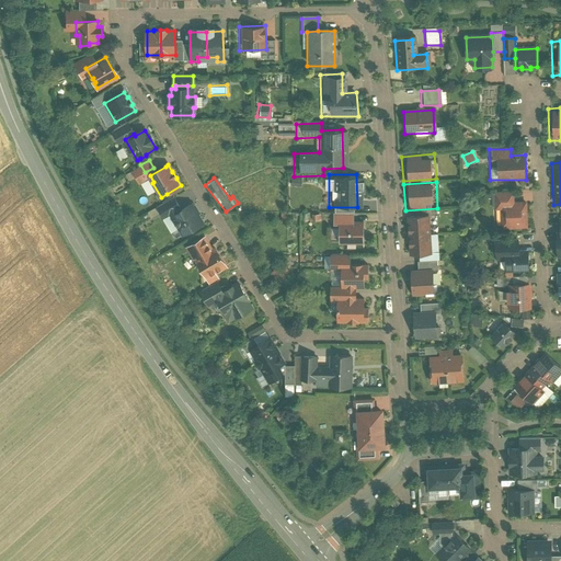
[(512,193),(493,193),(494,210),(501,210),(502,227),(524,227),(524,203),(513,204),(512,193)]
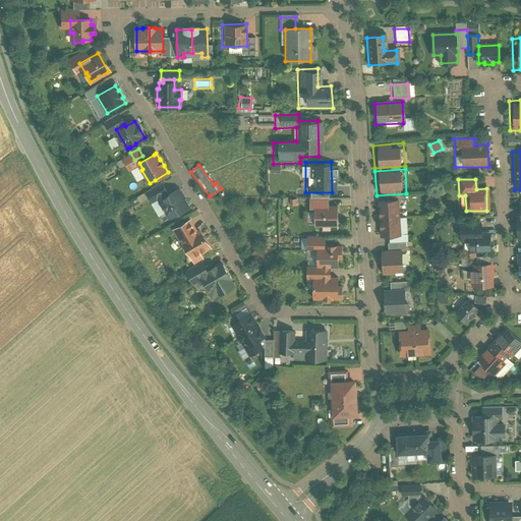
[(178,189),(168,195),(166,193),(159,197),(170,218),(172,217),(173,217),(179,214),(180,213),(188,207),(178,189)]
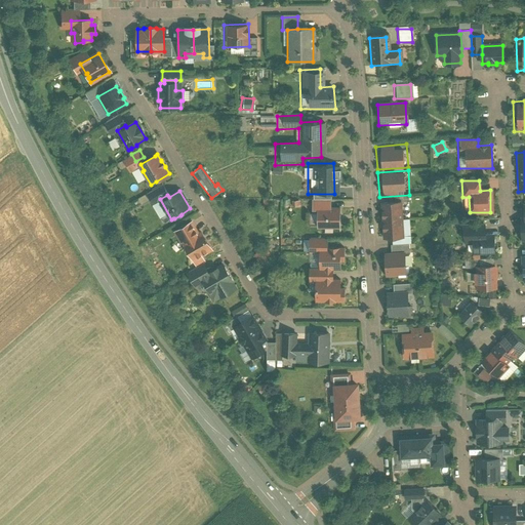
[(376,199),(377,218),(402,217),(401,198),(376,199)]
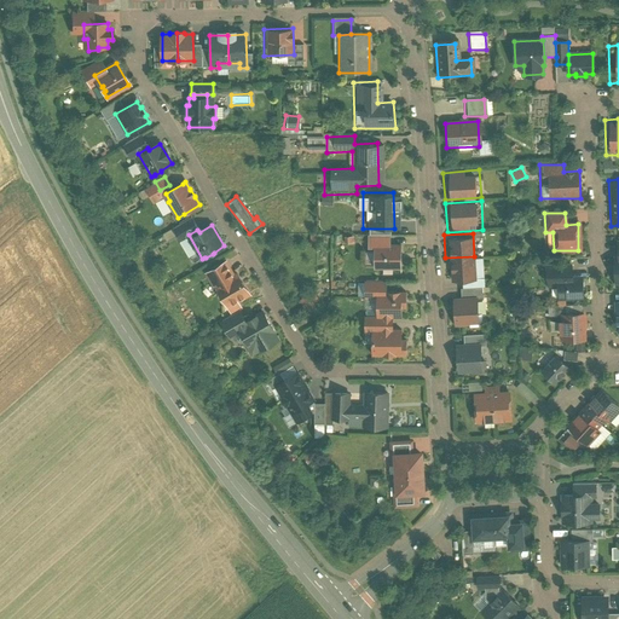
[(399,235),(366,236),(368,271),(400,270),(399,235)]
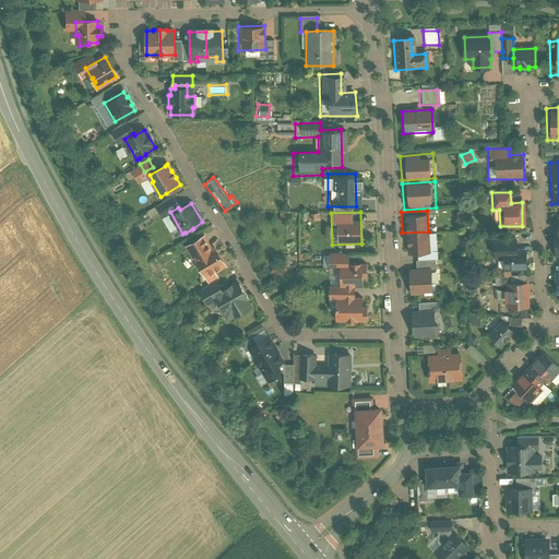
[(402,233),(403,252),(429,251),(428,232),(402,233)]
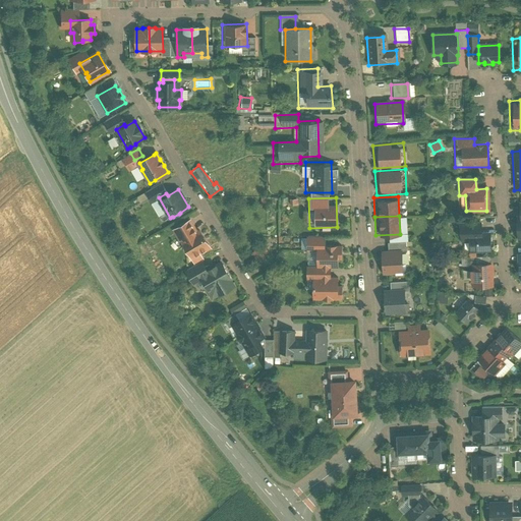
[(478,226),(460,227),(461,241),(467,241),(468,252),(486,251),(485,235),(479,236),(478,226)]
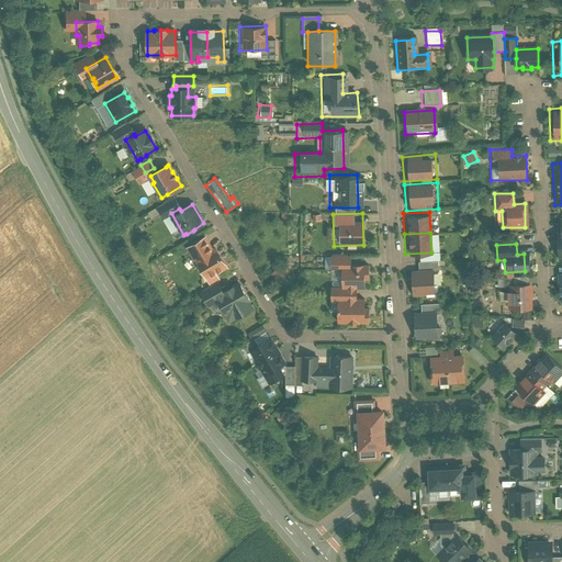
[(211,248),(195,257),(201,266),(208,278),(226,267),(216,249),(212,251),(211,248)]
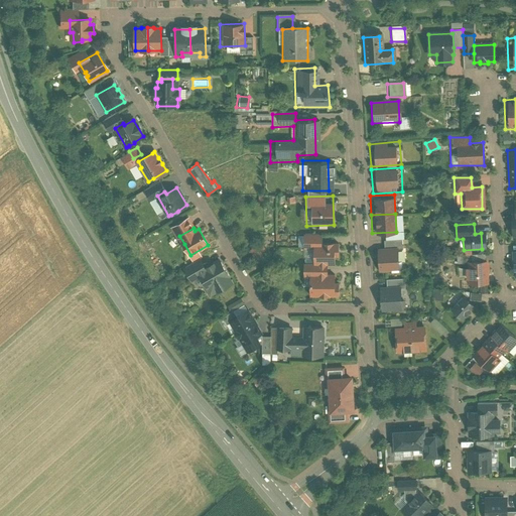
[(307,250),(307,264),(327,264),(337,264),(337,241),(325,241),(325,232),(298,232),(299,250),(307,250)]
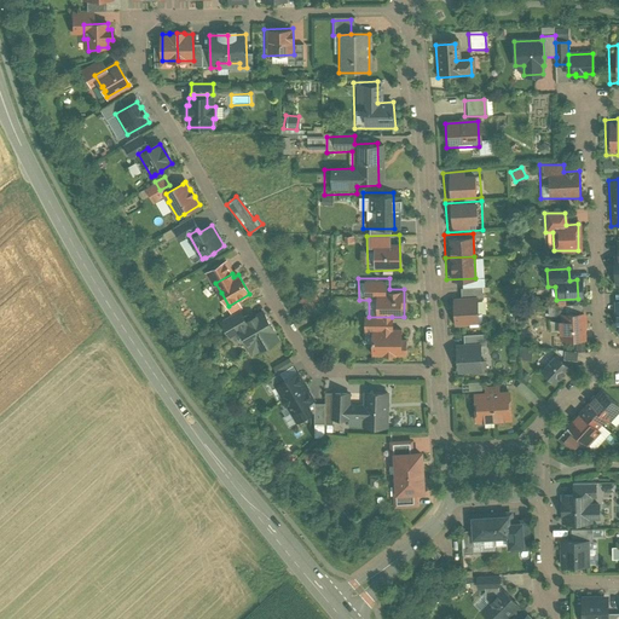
[(481,293),(447,295),(450,329),(484,327),(481,293)]
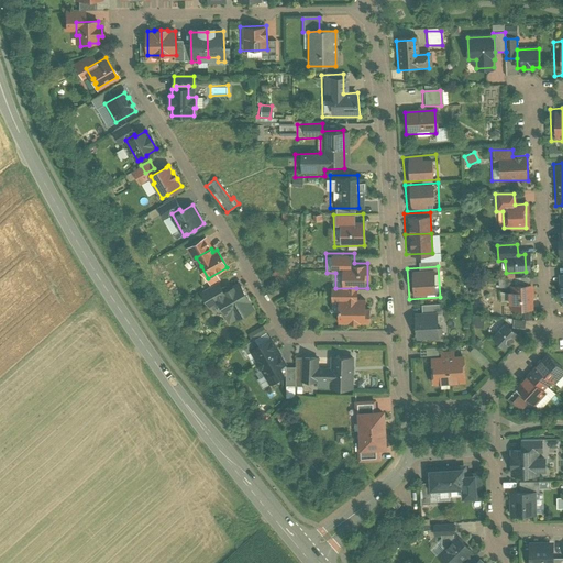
[(240,284),(229,290),(217,297),(227,313),(224,315),(230,323),(230,322),(238,319),(245,313),(244,311),(252,307),(249,301),(250,301),(240,284)]
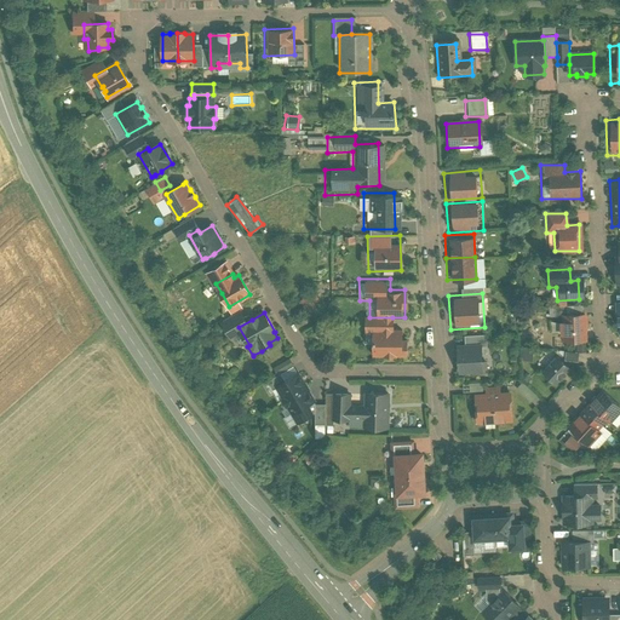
[(585,313),(556,314),(557,345),(586,344),(585,313)]
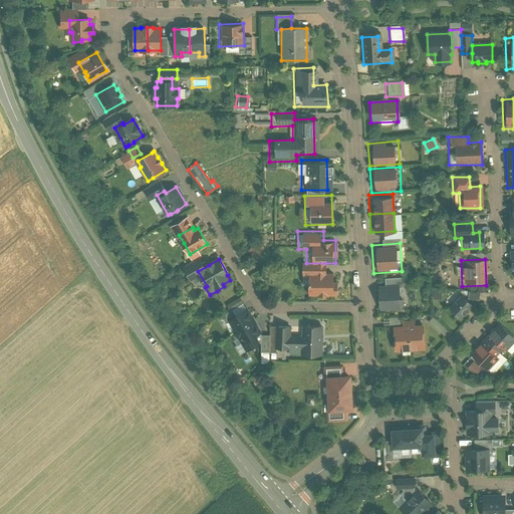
[(326,273),(325,263),(306,263),(297,264),(297,276),(303,276),(303,296),(337,296),(337,273),(326,273)]
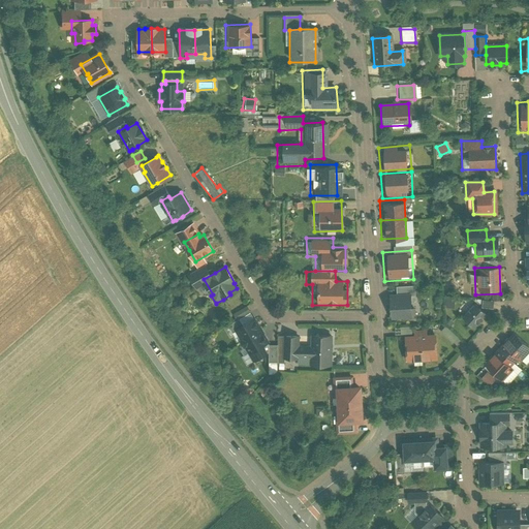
[(415,294),(385,297),(387,325),(416,323),(415,294)]
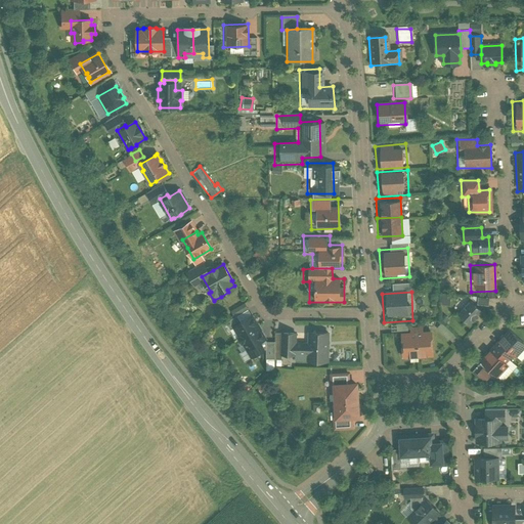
[(469,298),(449,319),(463,332),(482,310),(469,298)]
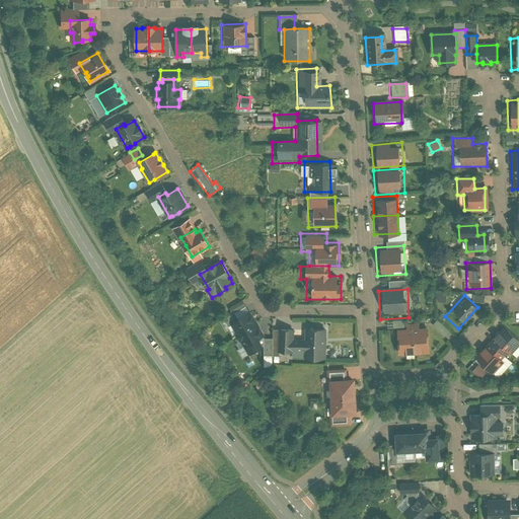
[(247,307),(223,321),(241,350),(265,336),(247,307)]
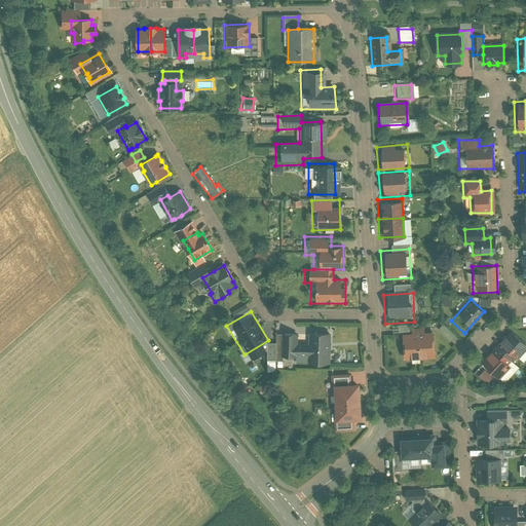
[(408,326),(390,327),(391,336),(408,335),(408,326)]
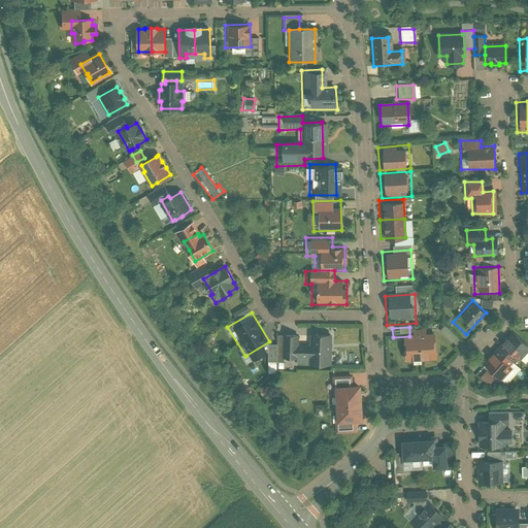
[(527,344),(509,329),(494,347),(515,365),(527,350),(527,344)]
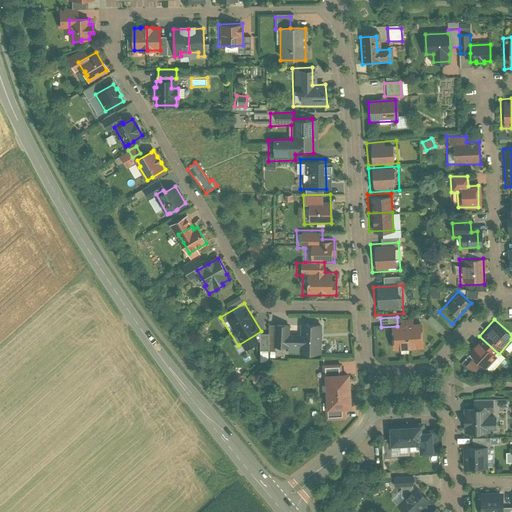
[(323,324),(295,323),(294,331),(283,331),(283,323),(265,323),(264,353),(276,354),(277,348),(287,348),(287,356),(322,357),(323,324)]
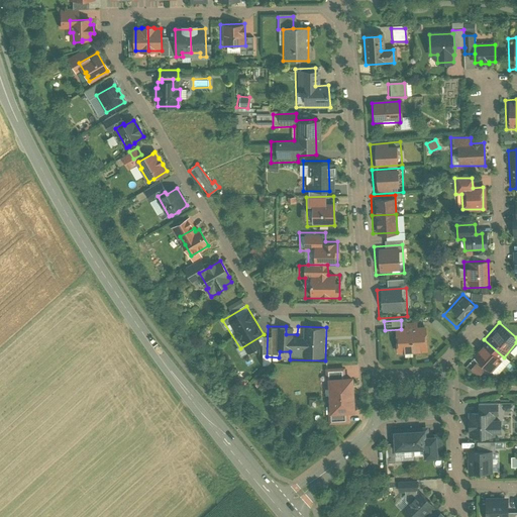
[(423,327),(404,329),(407,357),(426,356),(423,327)]
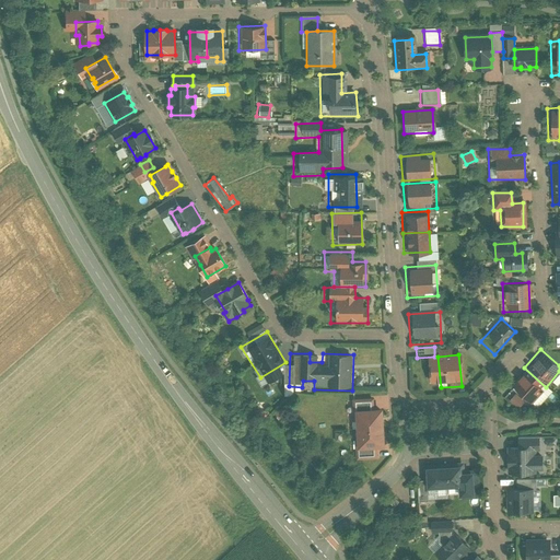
[(434,357),(422,358),(426,389),(441,387),(438,357),(434,357)]
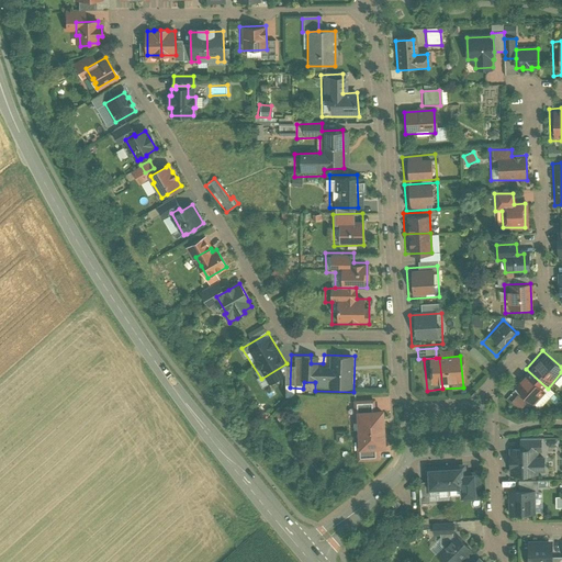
[(526,369),(509,388),(531,406),(548,389),(526,369)]
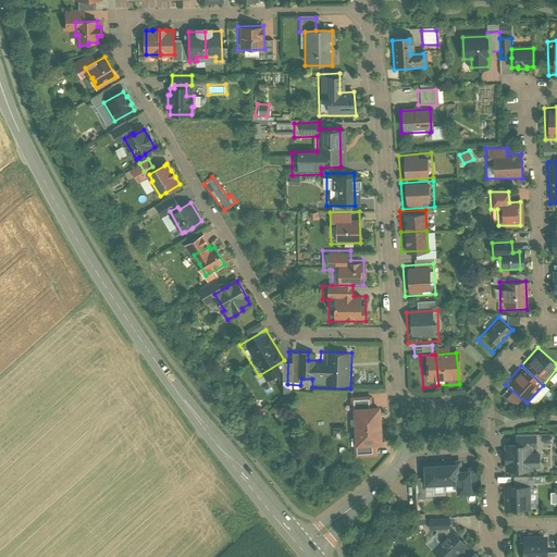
[(348,429),(380,426),(379,406),(370,406),(370,396),(346,397),(348,429)]
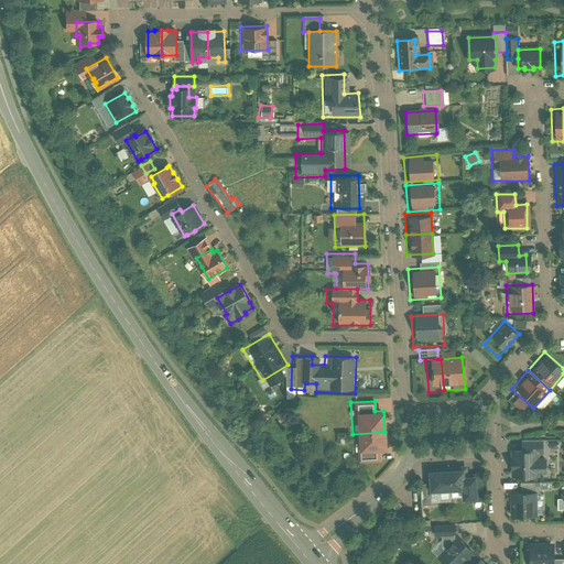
[(384,432),(353,434),(355,465),(380,463),(380,453),(386,452),(384,432)]
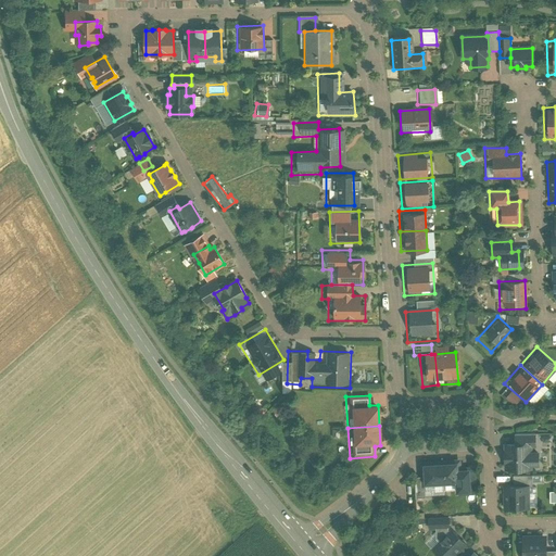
[(509,443),(500,443),(500,476),(521,476),(521,469),(536,469),(536,434),(509,434),(509,443)]
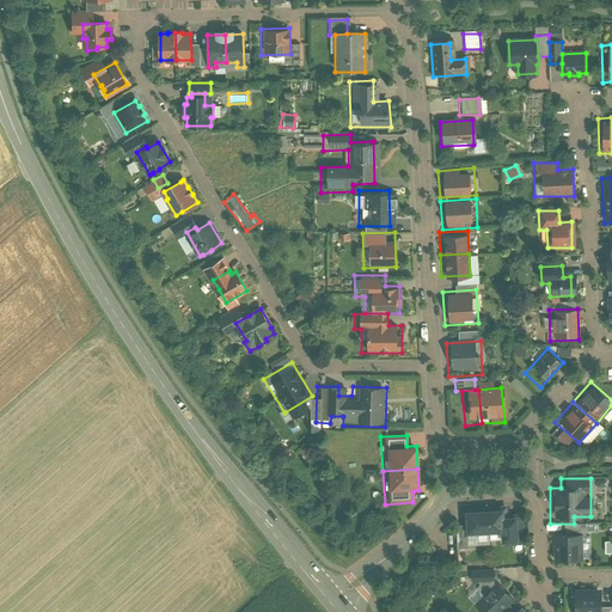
[(505,532),(503,507),(483,508),(484,534),(505,532)]
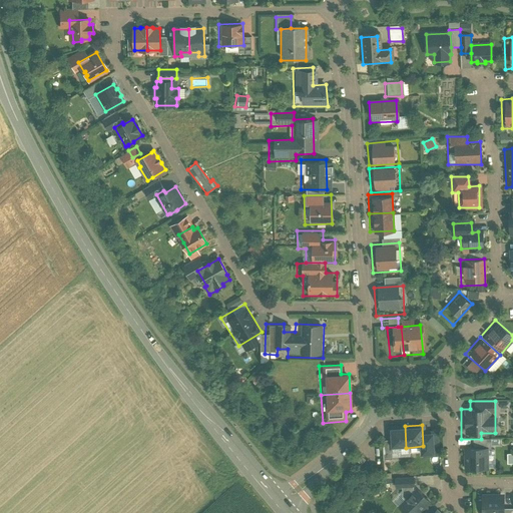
[(406,448),(405,426),(389,427),(391,448),(406,448)]
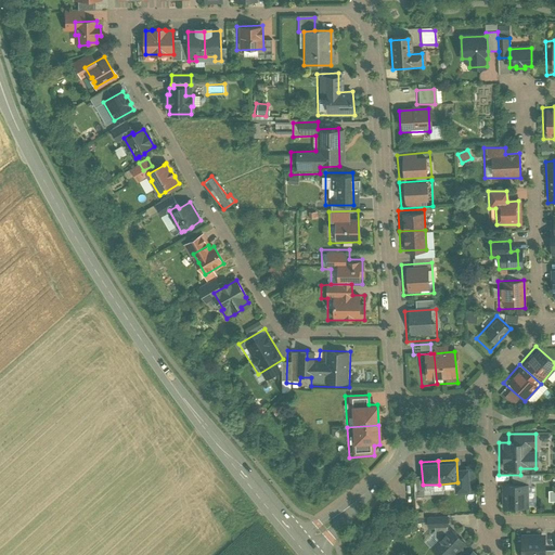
[(529,483),(500,485),(501,510),(530,510),(529,483)]
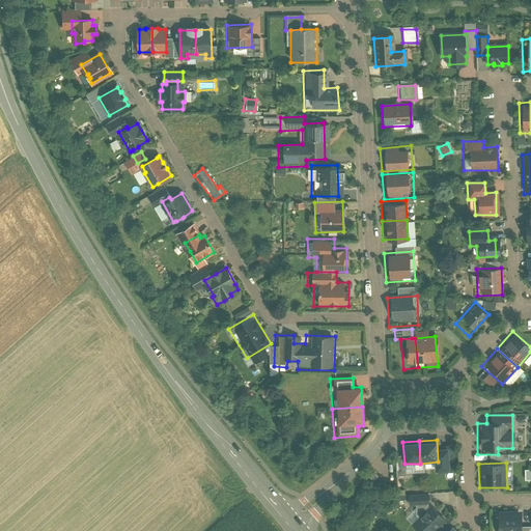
[(428,494),(410,495),(411,505),(416,505),(428,504),(429,504),(428,494)]
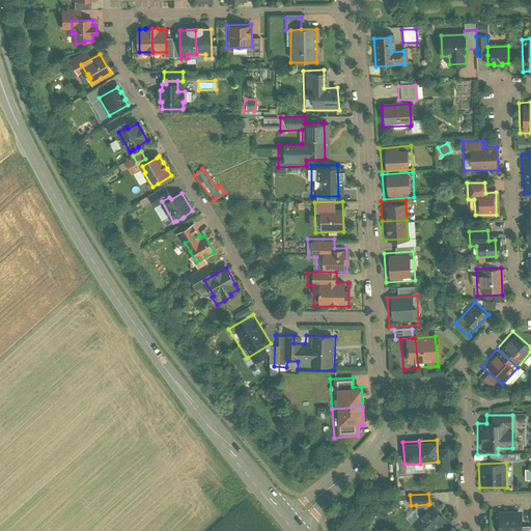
[(421,530),(424,529),(426,530),(432,530),(445,519),(432,506),(430,508),(428,506),(428,504),(416,505),(417,515),(420,519),(414,524),(421,530)]
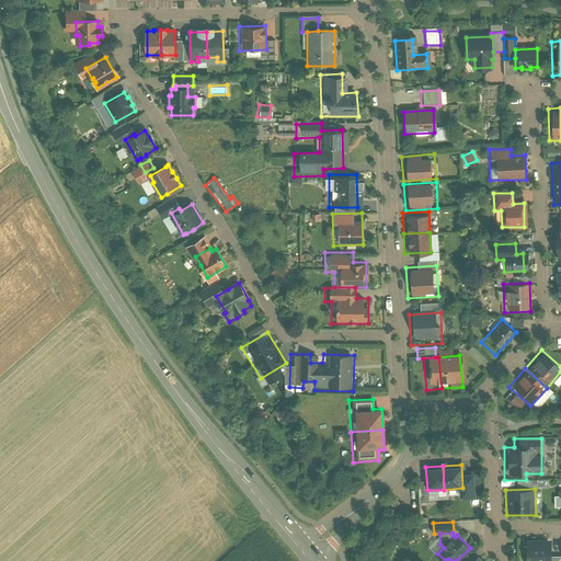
[(547,560),(547,557),(547,545),(525,545),(525,560),(547,560)]
